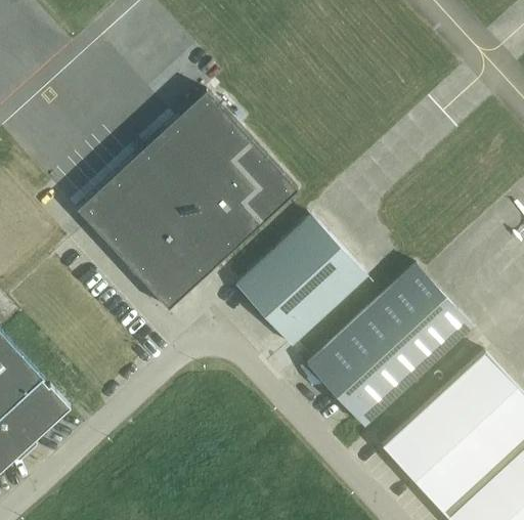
[(205,90),(75,210),(76,211),(84,219),(156,298),(168,310),(207,274),(298,191),(205,90)]
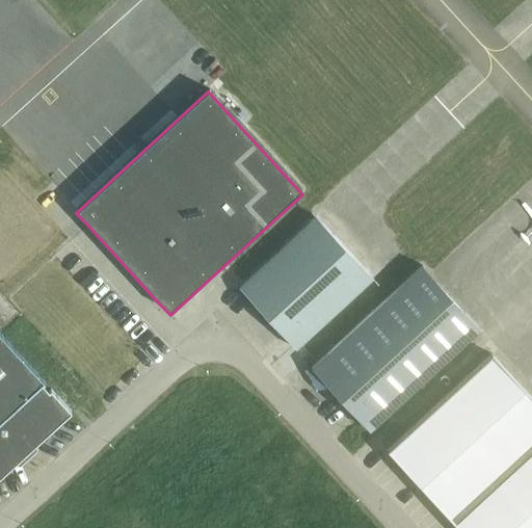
[(316,220),(239,291),(270,324),(278,334),(296,352),(372,282),(316,220)]
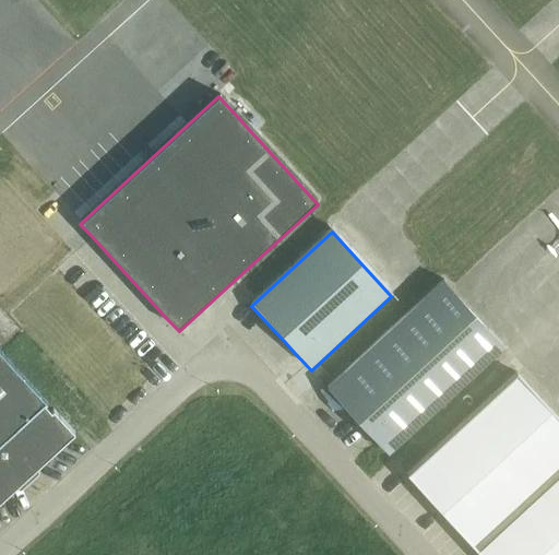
[(443,283),(328,390),(364,429),(378,446),(389,457),(504,350),(451,292),(443,283)]
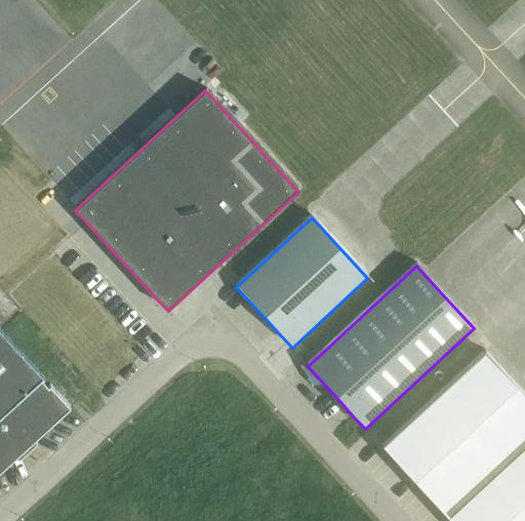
[(0,473),(70,409),(49,387),(47,389),(41,382),(43,381),(0,333),(0,473)]
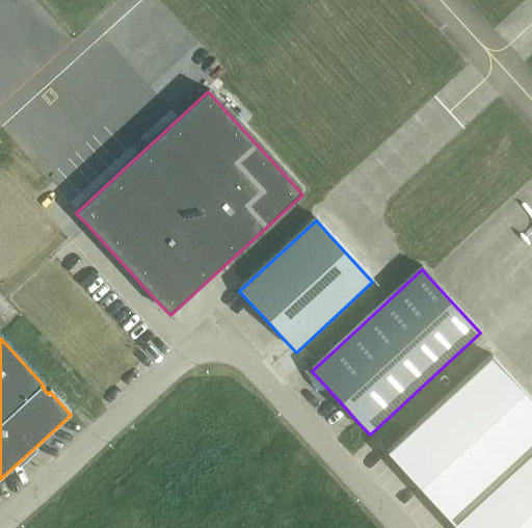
[(531,527),(531,401),(493,360),(389,454),(455,527),(531,527)]
